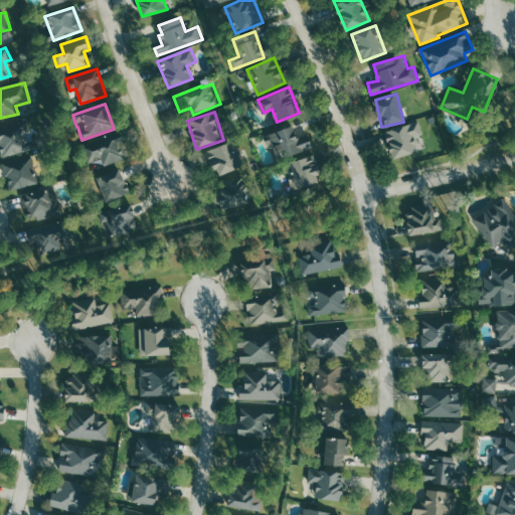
[(392,158),(418,151),(414,137),(422,135),(418,121),(384,130),(392,158)]
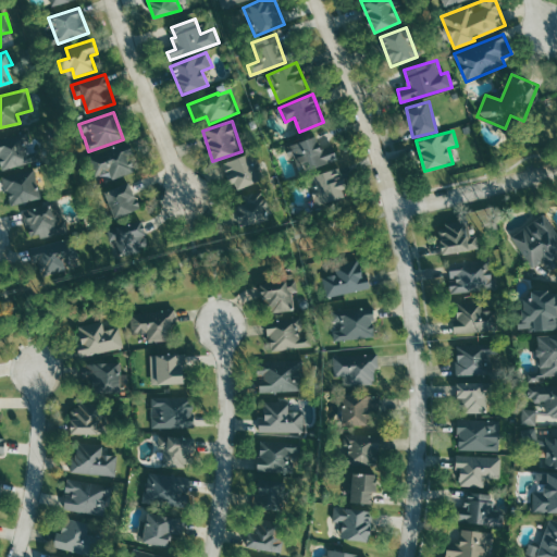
[(31,162),(23,135),(0,141),(0,162),(2,171),(31,162)]
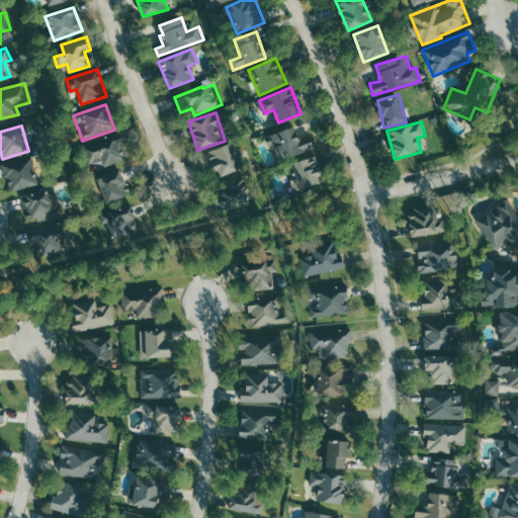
[(310,134),(297,138),(294,126),(271,133),(278,160),(315,149),(310,134)]
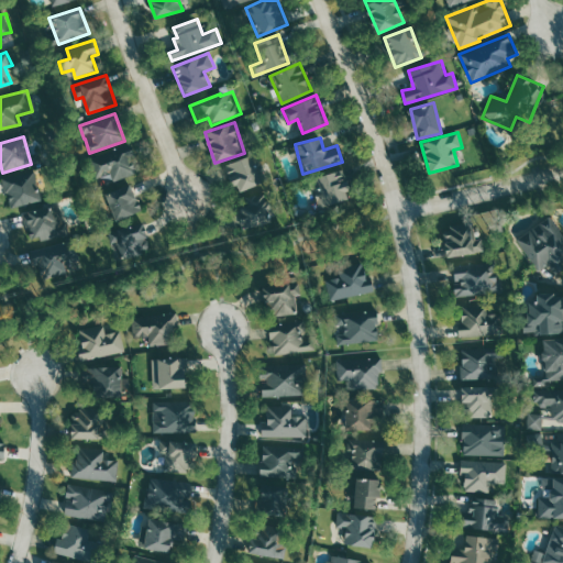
[(96,179),(105,176),(107,184),(135,175),(127,147),(89,159),(96,179)]
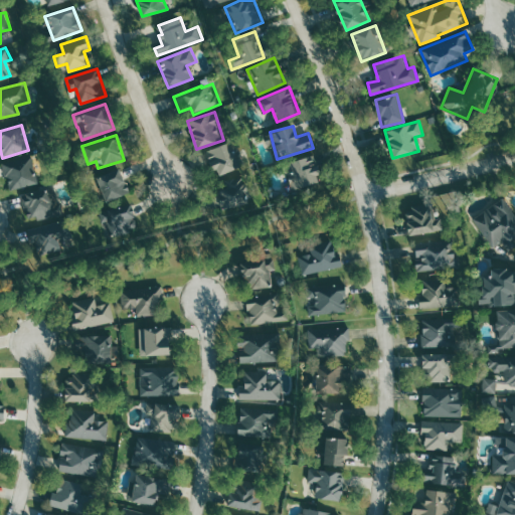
[(206,151),(216,177),(236,168),(226,143),(206,151)]
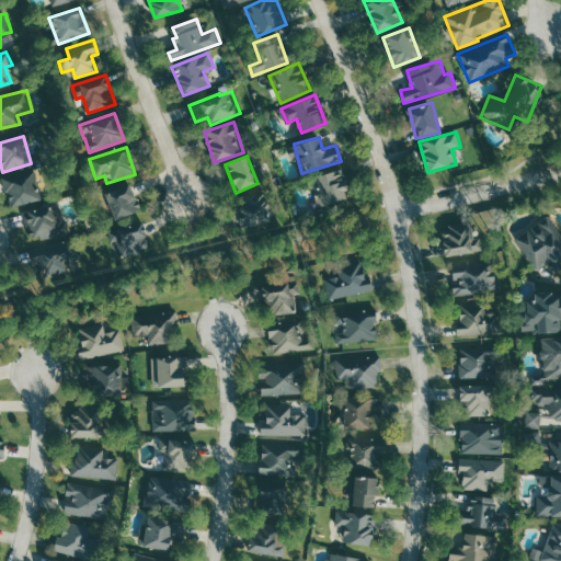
[(35,169),(2,176),(11,207),(43,199),(35,169)]
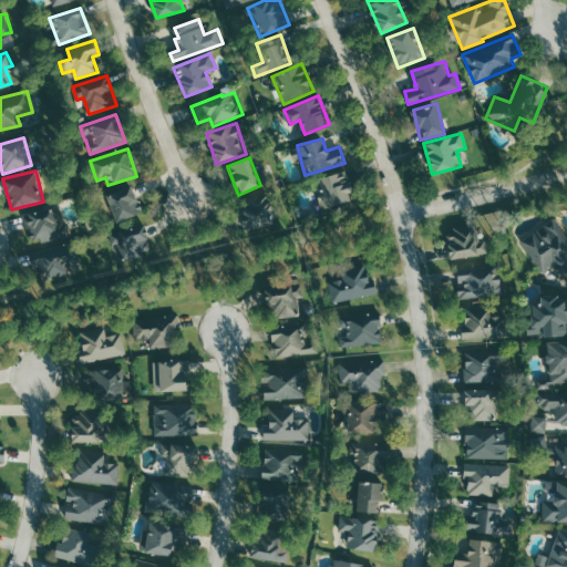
[(322,208),(353,200),(346,171),(319,177),(323,194),(319,195),(322,208)]
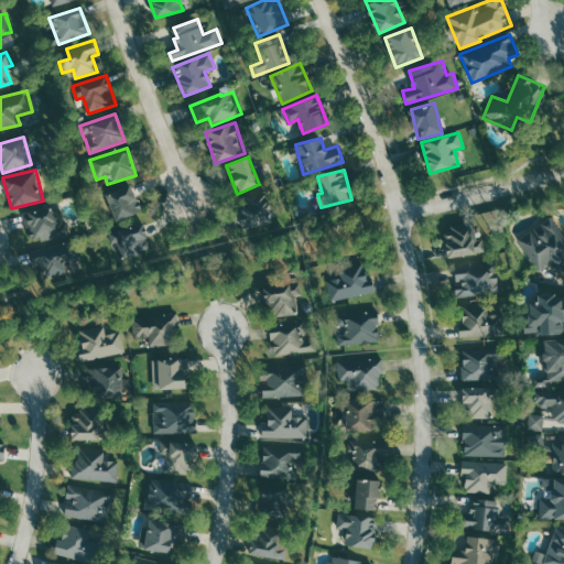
[(115,219),(141,213),(132,184),(106,191),(115,219)]
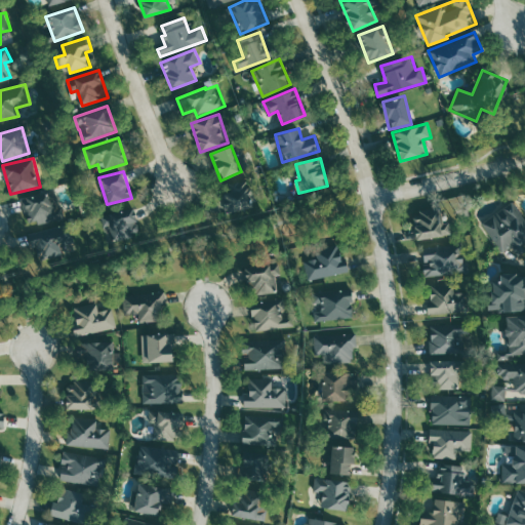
[(247,180),(220,187),(227,213),(253,207),(247,180)]
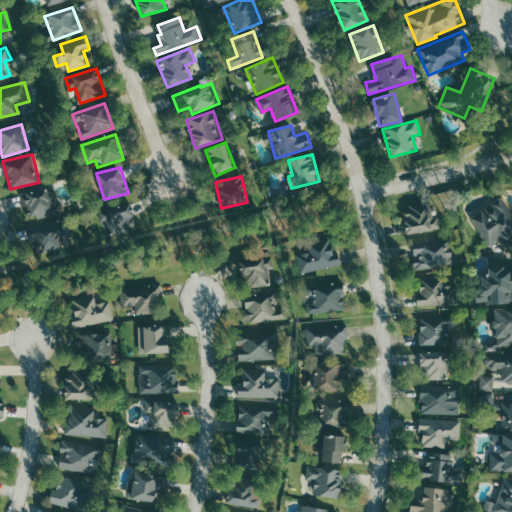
[(22,193),(27,217),(36,215),(37,219),(63,213),(59,198),(53,199),(50,187),(22,193)]
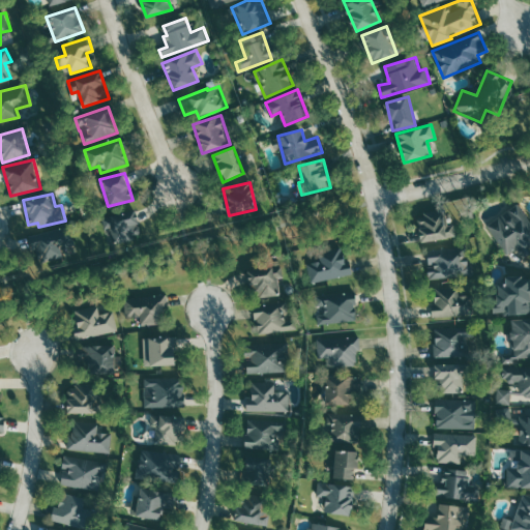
[(517,247),(522,256),(529,251),(529,219),(519,203),(487,225),(507,255),(517,247)]
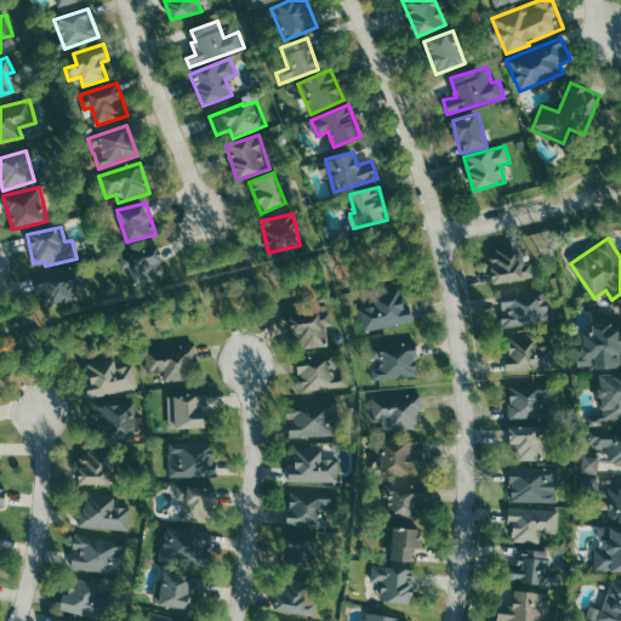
[(167,277),(157,243),(127,252),(138,285),(167,277)]
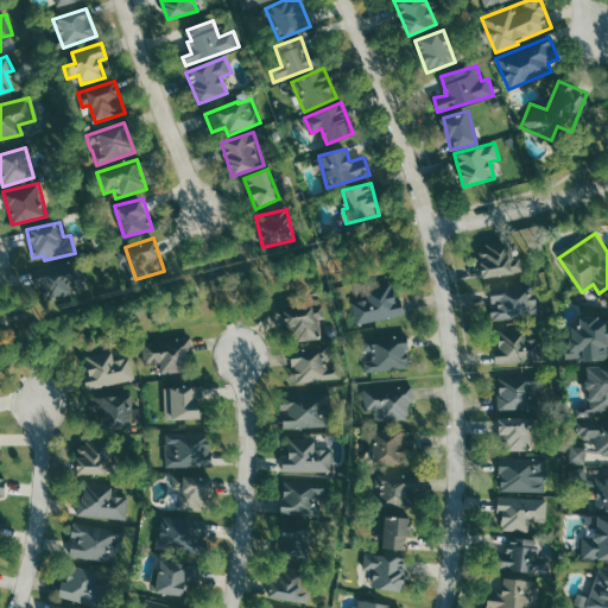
[(479,246),(482,276),(518,272),(514,242),(479,246)]
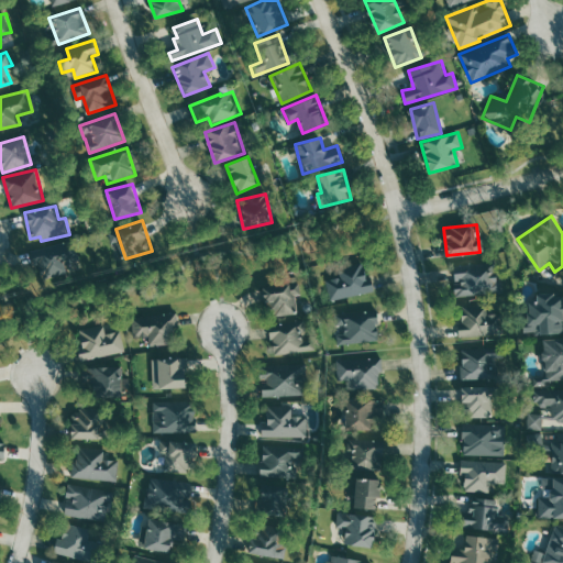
[(33,253),(42,279),(75,268),(67,243),(33,253)]
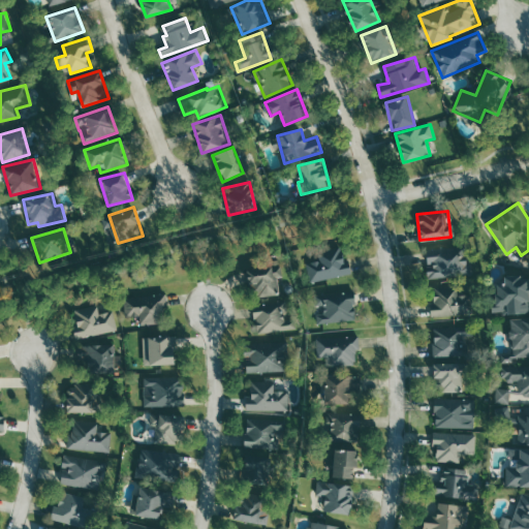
[(307,263),(311,282),(349,274),(344,246),(313,252),(315,261),(307,263)]
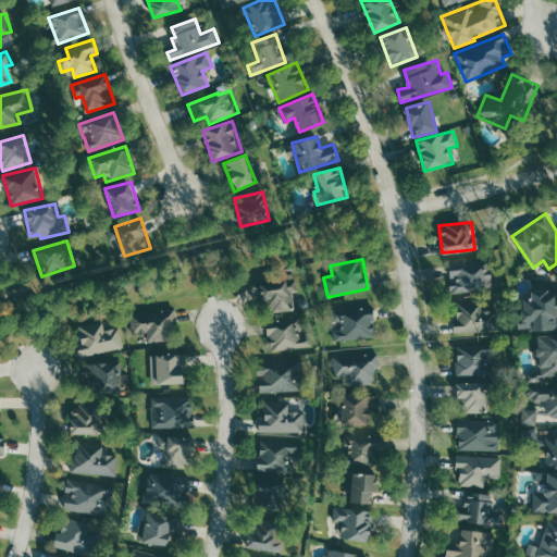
[(448,262),(450,281),(452,294),(495,291),(494,273),(482,274),(481,260),(448,262)]
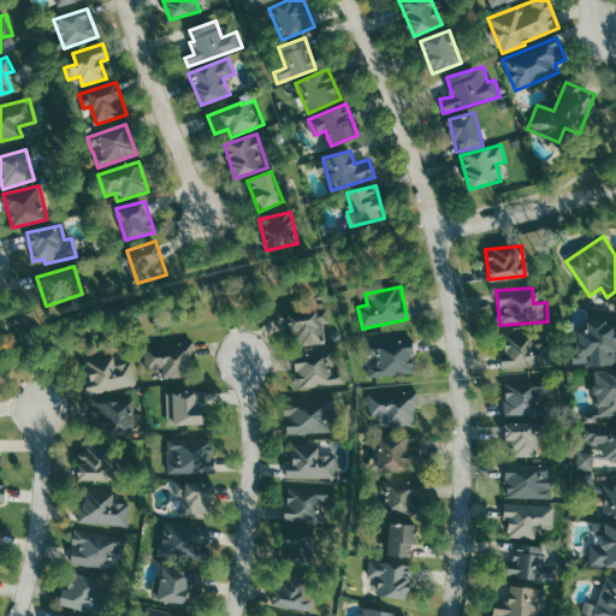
[(327,344),(326,309),(289,311),(290,345),(327,344)]
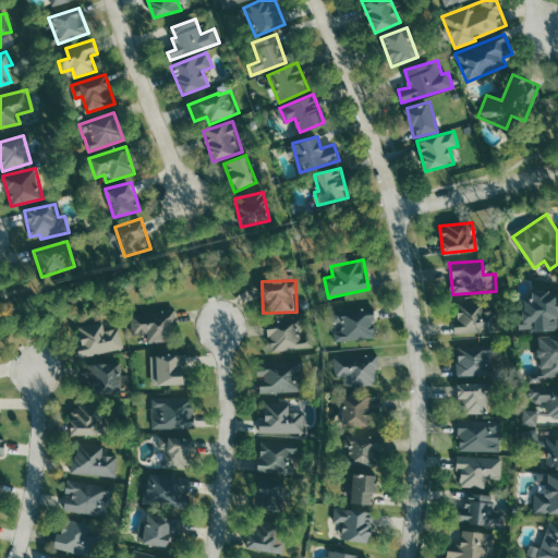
[(557,328),(557,290),(532,292),(532,299),(520,300),(521,330),(557,328)]
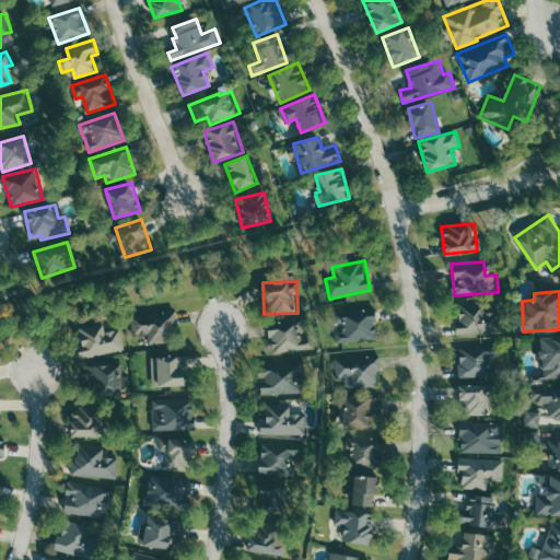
[(456,336),(501,333),(499,311),(486,313),(485,302),(459,304),(461,319),(455,321),(456,336)]
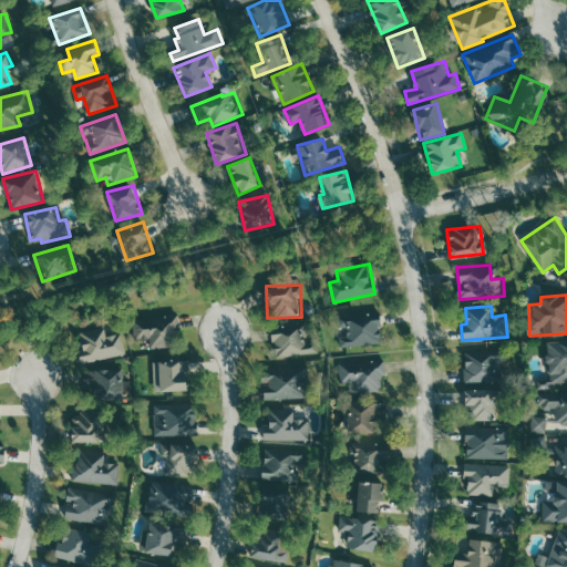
[(380,312),(338,315),(339,332),(340,332),(341,346),(382,344),(380,312)]
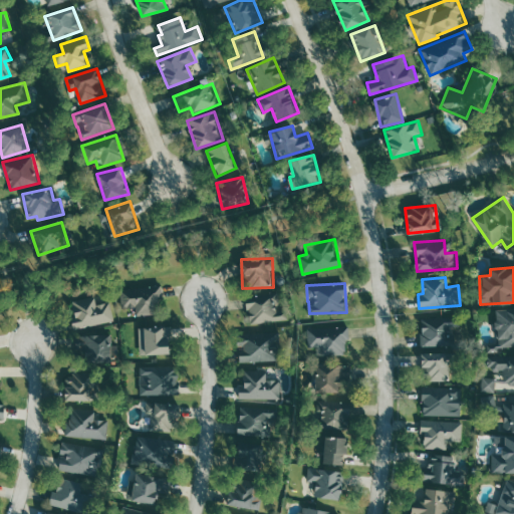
[(137,314),(163,313),(162,286),(121,288),(122,307),(137,306),(137,314)]
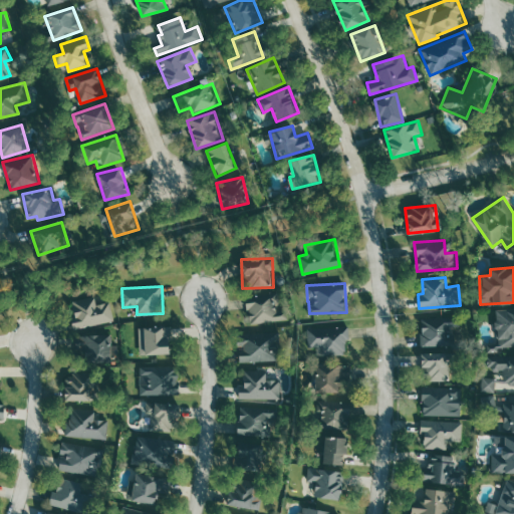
[(289,321),(289,310),(279,310),(278,293),(248,294),(249,323),(289,321)]
